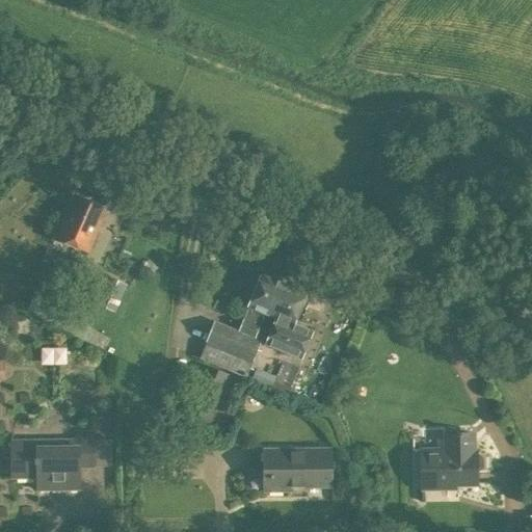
[(87,254),(106,210),(72,195),(53,238),(87,254)]
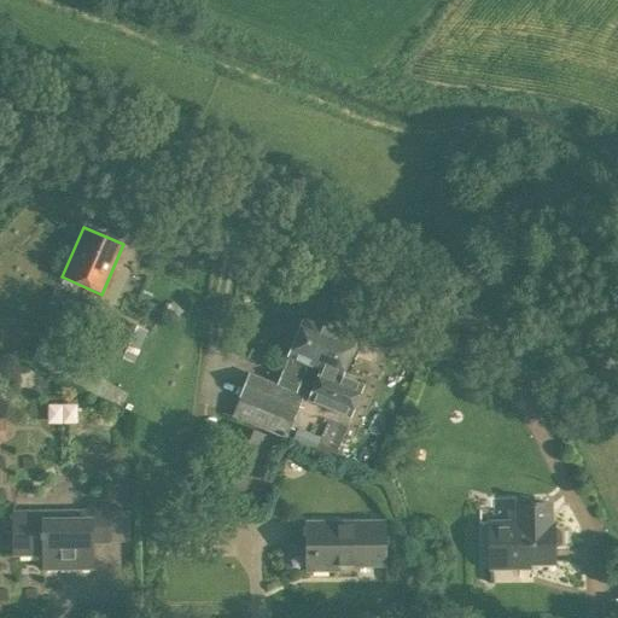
[(81,338),(95,307),(54,289),(45,310),(51,313),(46,322),(81,338)]
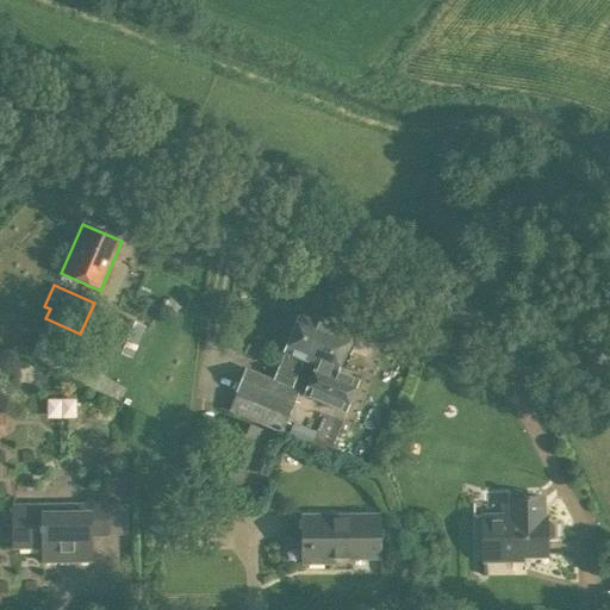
[(160,309),(170,318),(180,307),(170,298),(160,309)]
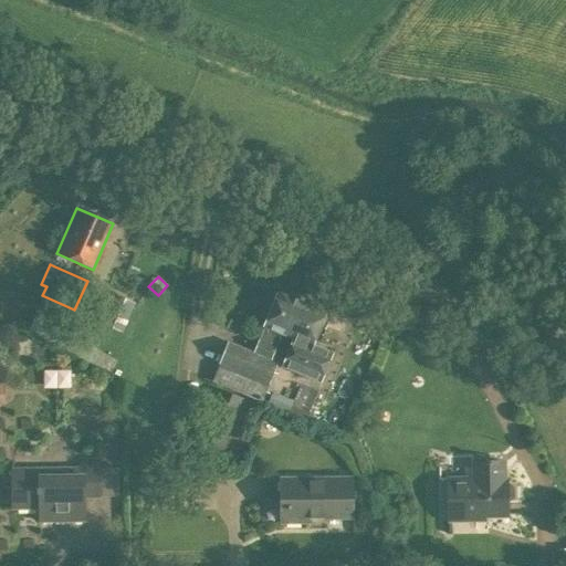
[(135,303),(114,294),(102,324),(123,333),(135,303)]
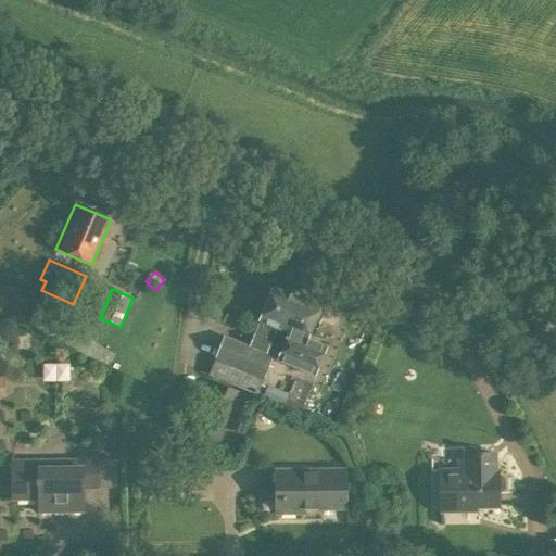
[(275,329),(281,331),(295,299),(272,289),(257,321),(260,323),(249,349),(222,338),(206,375),(255,395),(272,357),(264,355),(275,329)]
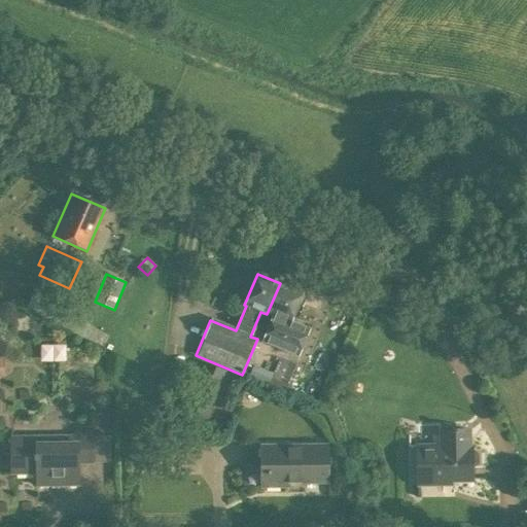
[(267,314),(273,316),(261,343),(295,357),(307,329),(289,322),(302,292),(280,283),(267,314)]
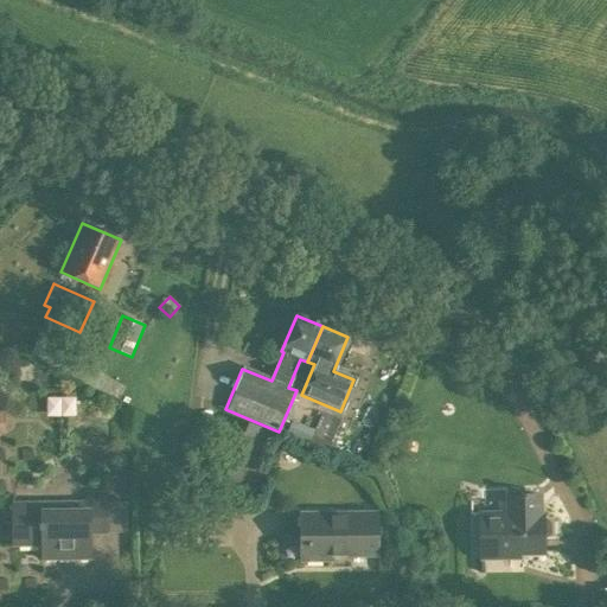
[(101,370),(38,337),(29,356),(91,389),(101,370)]
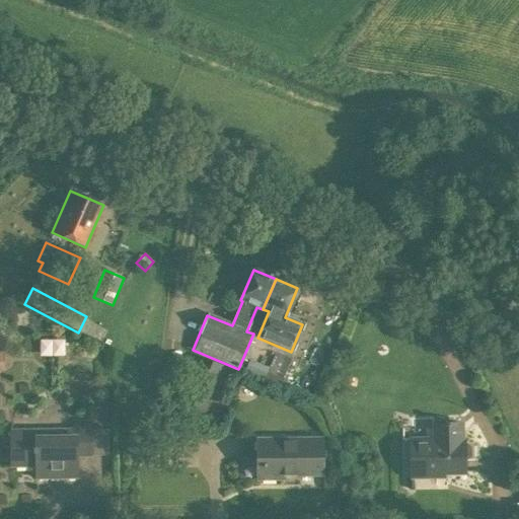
[(291,360),(276,354),(265,379),(280,385),(291,360)]
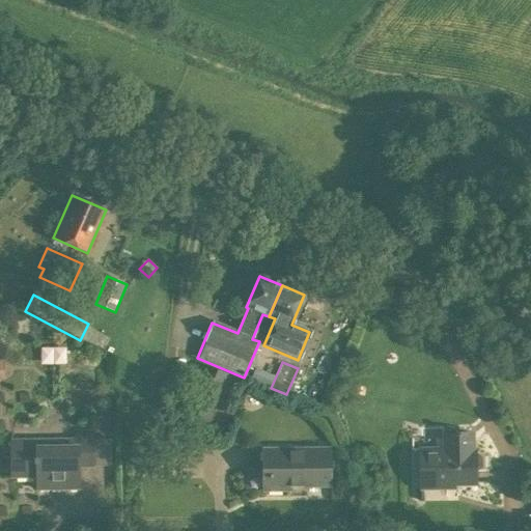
[(228,375),(205,366),(187,414),(210,423),(228,375)]
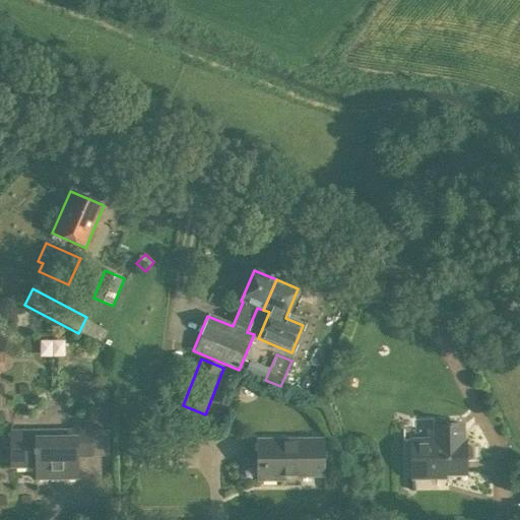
[(38,440),(38,432),(11,433),(12,468),(37,468),(37,480),(77,480),(77,458),(91,458),(91,425),(75,425),(75,439),(38,440)]
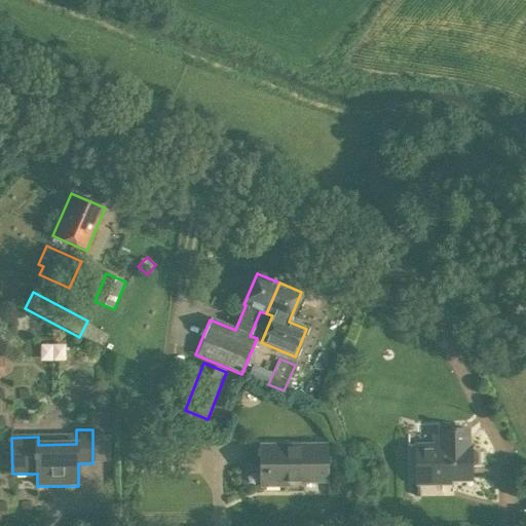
[(470,480),(470,478),(468,468),(478,464),(478,453),(468,449),(466,449),(465,430),(453,431),(453,429),(450,429),(450,431),(438,431),(438,446),(414,446),(415,478),(416,478),(416,485),(441,484),(441,480),(470,480)]
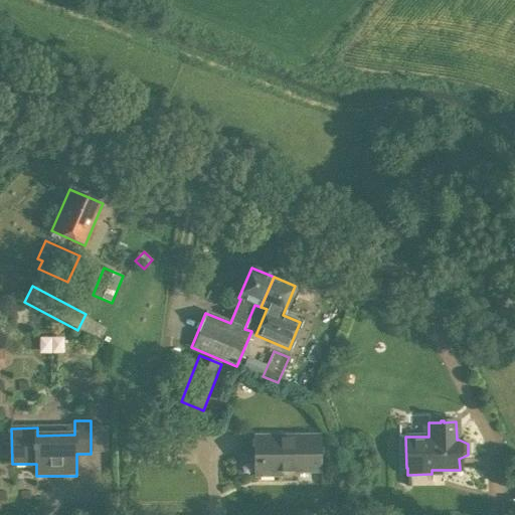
[(254,436),(254,468),(260,468),(260,477),(281,477),(281,473),(319,473),(319,468),(320,436),(254,436)]
